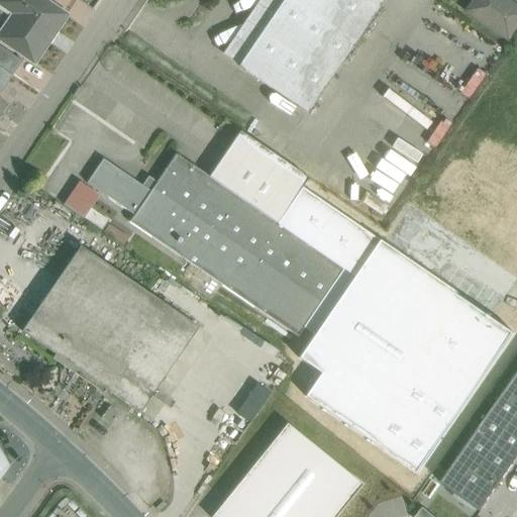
[(0,0),(0,1),(15,12),(0,33),(0,40),(33,64),(66,17),(41,0),(0,0)]
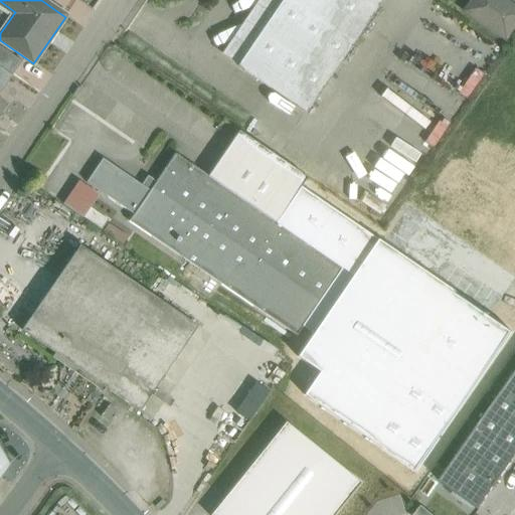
[(284,0),(238,67),(305,113),(381,0),(284,0)]
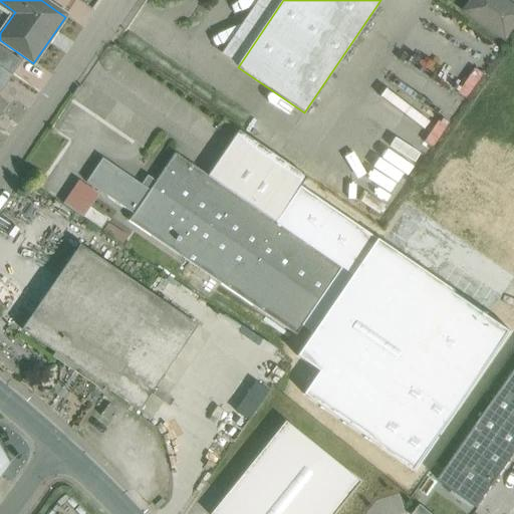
[(513,19),(513,9),(499,0),(472,0),(466,10),(503,36),(513,19)]
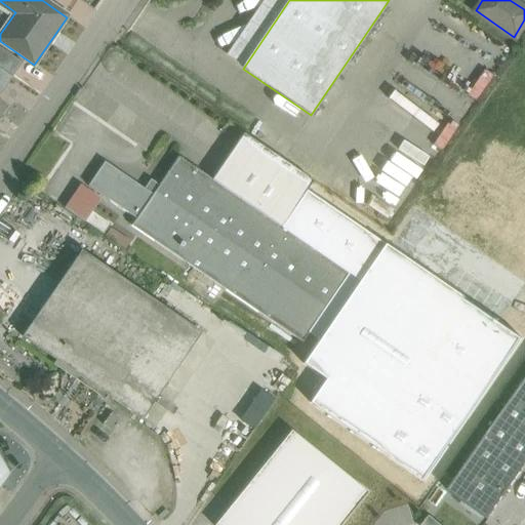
[(21,65),(0,49),(0,69),(12,78),(21,65)]
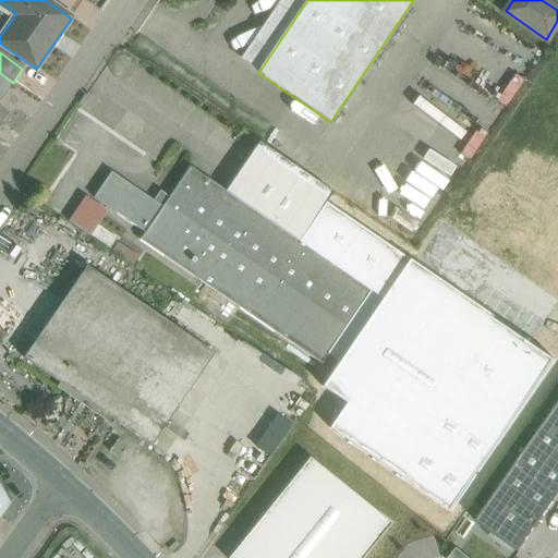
[(506,107),(525,80),(513,72),(494,98),(506,107)]
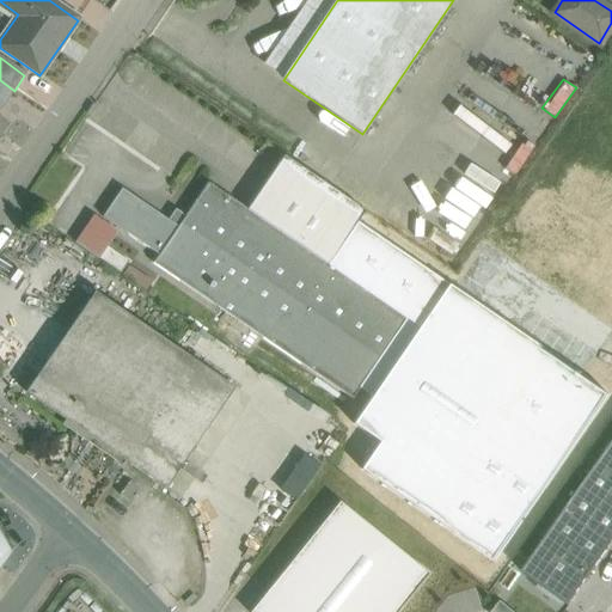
[(0,110),(14,91),(0,80),(0,110)]
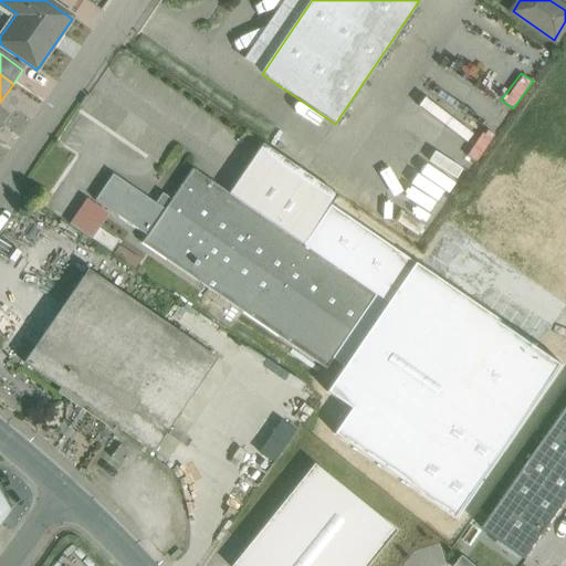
[(423,104),(419,111),(469,145),(473,137),(423,104)]
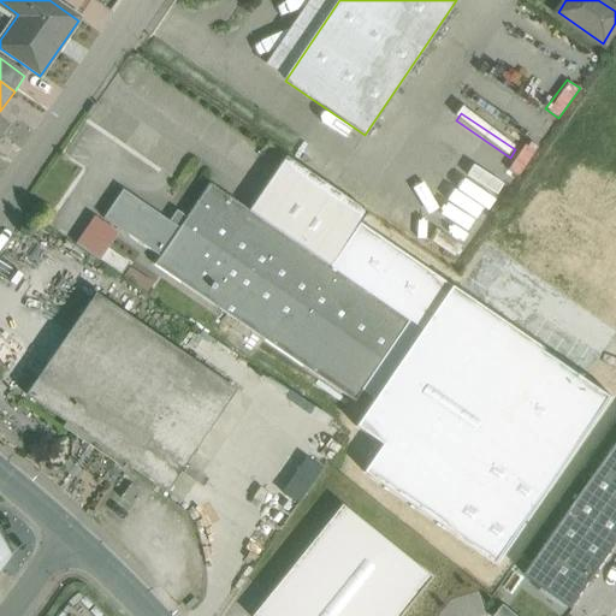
[(521,176),(538,144),(523,137),(507,170),(521,176)]
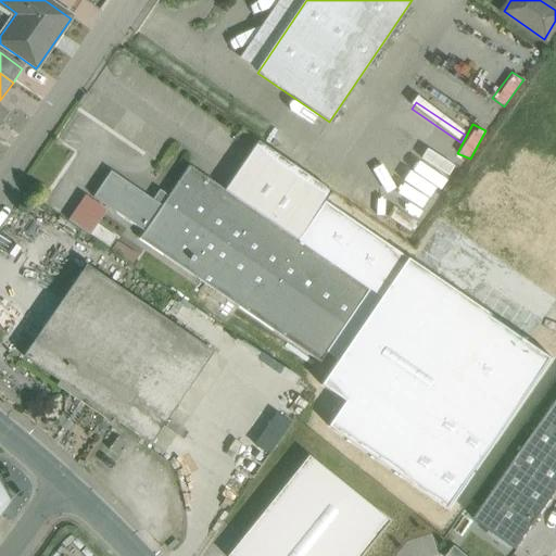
[(331,192),(257,142),(225,190),(298,241),(331,192)]
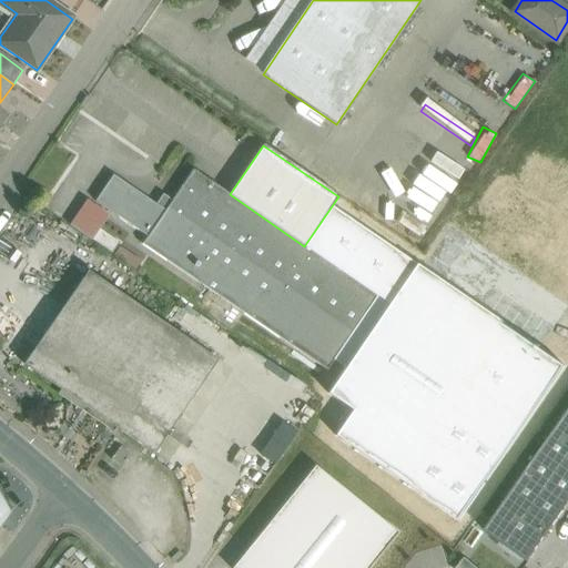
[(172,201),(168,199),(161,208),(165,211),(142,244),(326,371),(377,296),(304,246),(230,194),(193,170),(172,201)]
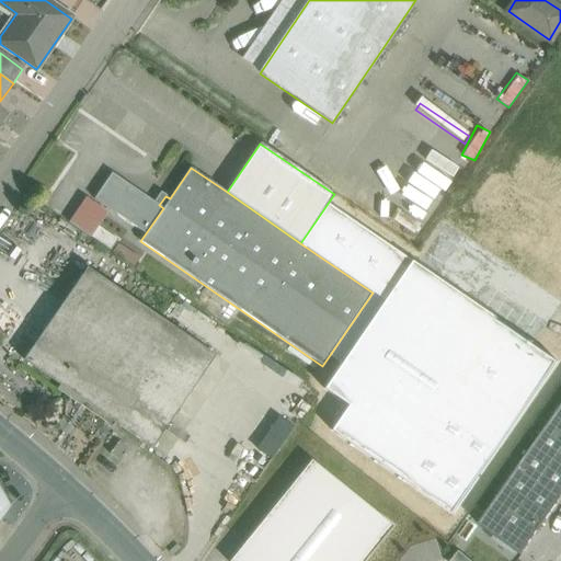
[(107,213),(86,197),(68,222),(90,238),(107,213)]
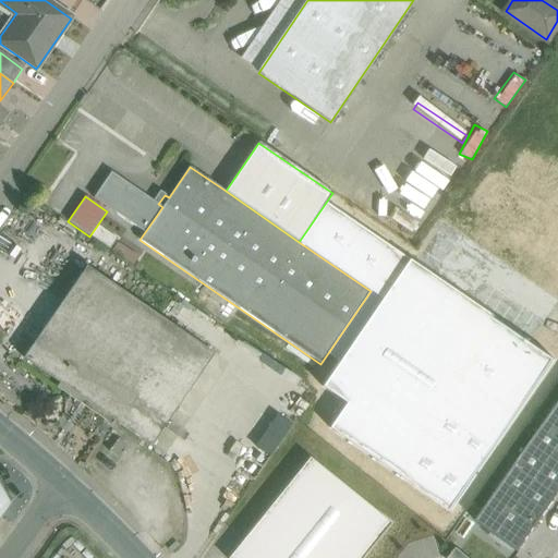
[(89,237),(111,252),(128,226),(107,211),(89,237)]
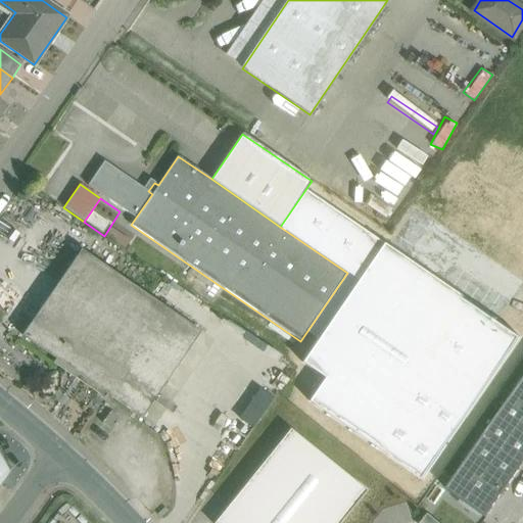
[(351,240),(365,222),(341,204),(328,223),(351,240)]
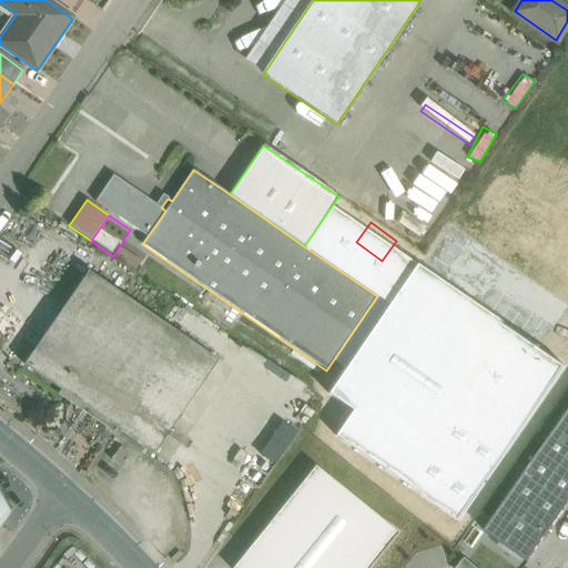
[(219,362),(89,272),(24,365),(154,455),(219,362)]
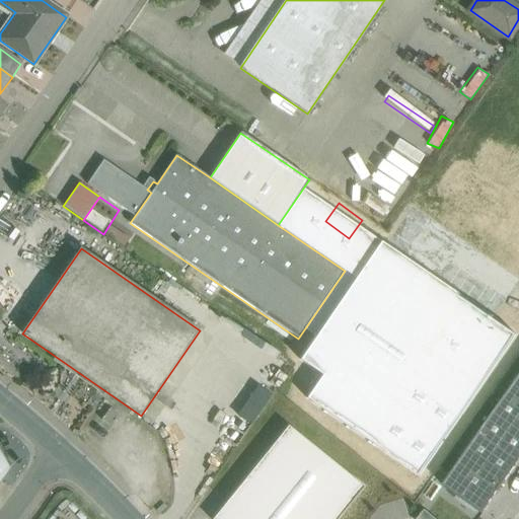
[(518,376),(443,487),(483,514),(518,461),(518,376)]
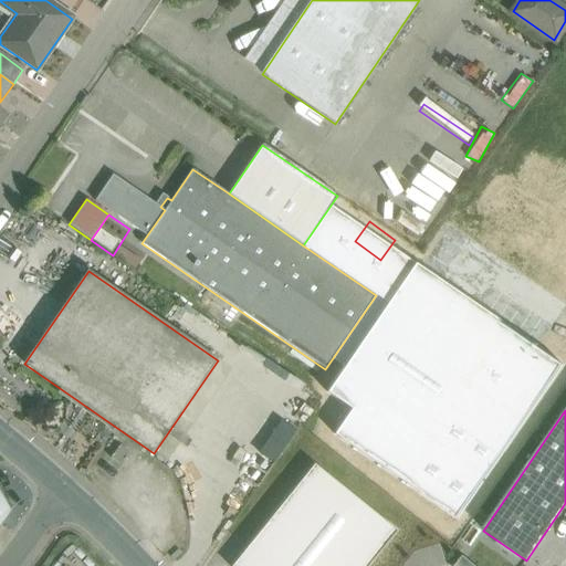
[(367,565),(396,531),(314,464),(231,565),(367,565)]
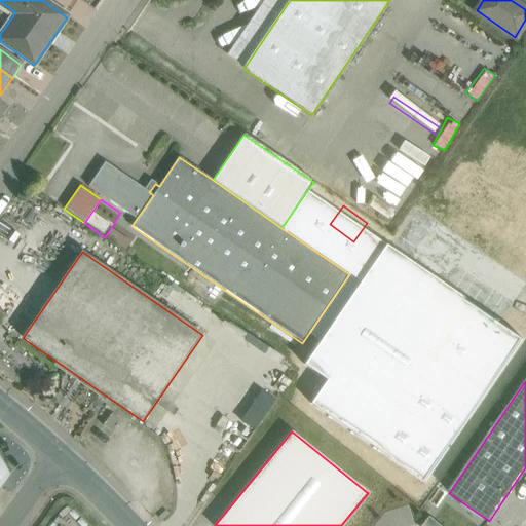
[(0,458),(0,489),(10,476),(0,458)]
